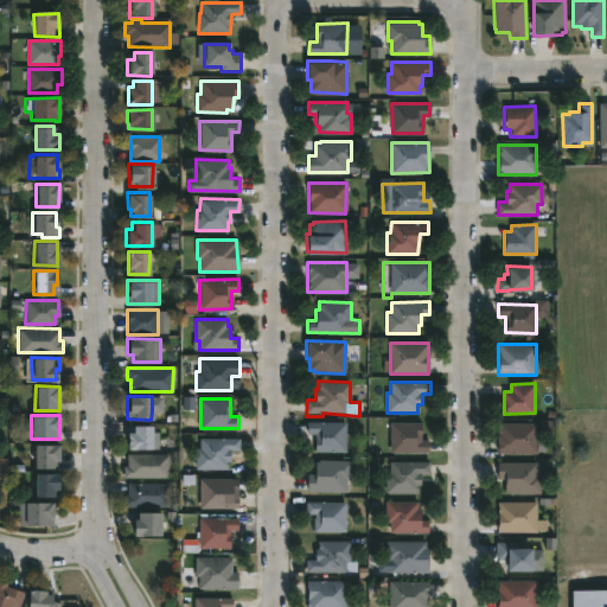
[(345,422),(345,452),(315,452),(315,434),(307,434),(307,421),(345,422)]
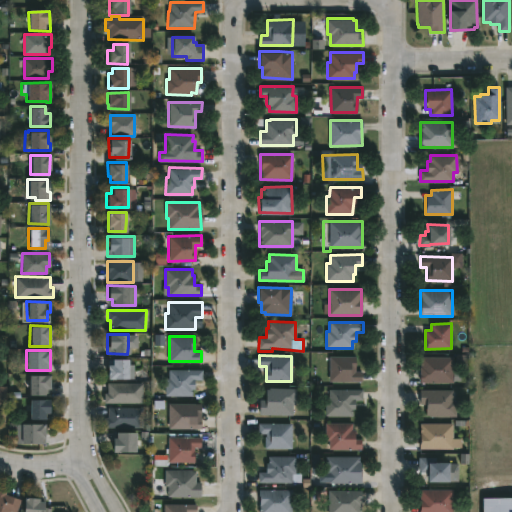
[(467,355),(455,355),(455,369),(467,369),(467,355)]
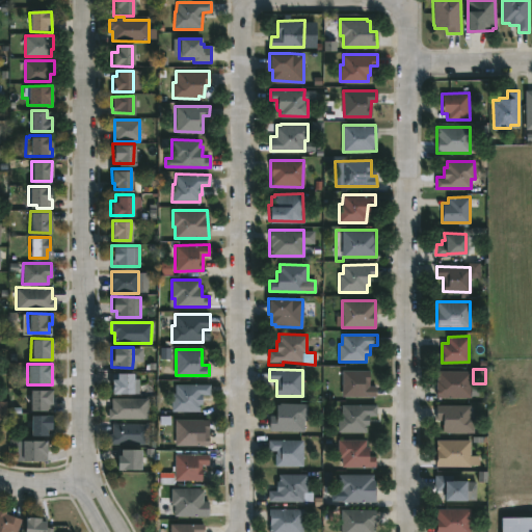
[(369,370),(369,386),(376,386),(376,397),(342,397),(342,370),(369,370)]
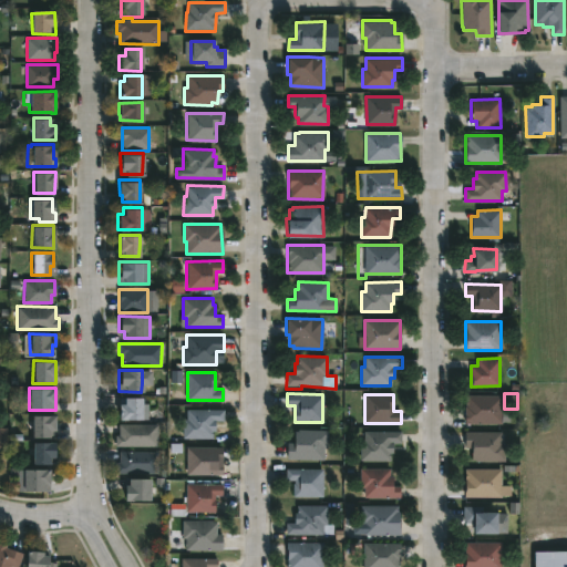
[(502,423),(465,423),(465,395),(502,395),(502,423)]
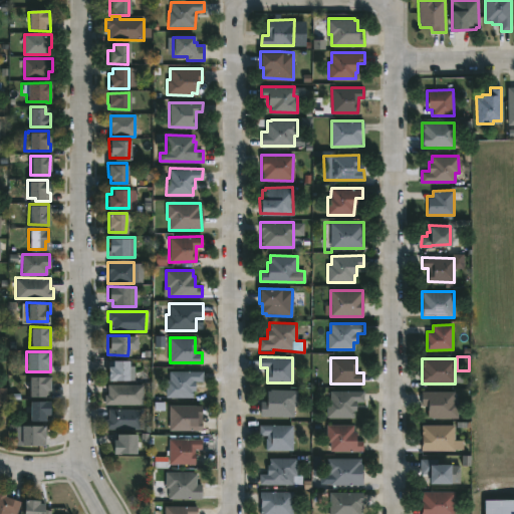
[(127,379),(107,379),(107,366),(111,366),(111,360),(127,360),(127,379)]
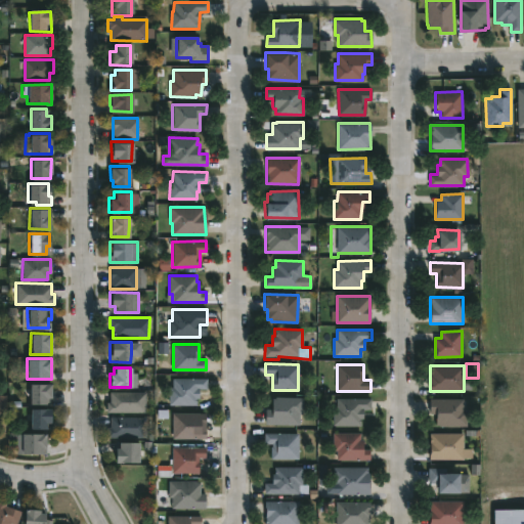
[(195,404),(169,404),(169,387),(173,387),(173,378),(206,378),(206,388),(199,388),(199,398),(195,398),(195,404)]
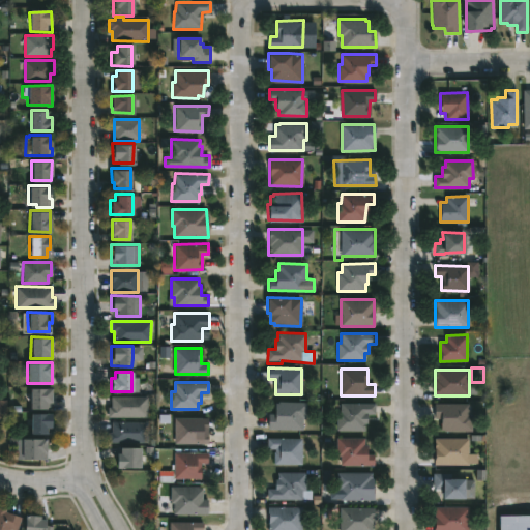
[(48,408),(30,408),(29,388),(51,387),(51,408),(48,408)]
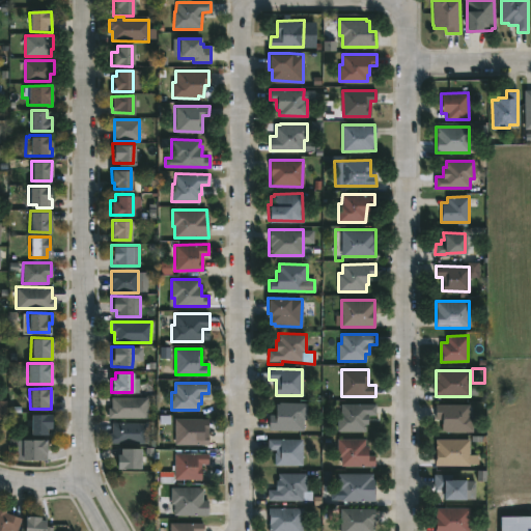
[(147,417),(108,417),(108,407),(111,407),(111,397),(147,396),(147,417)]
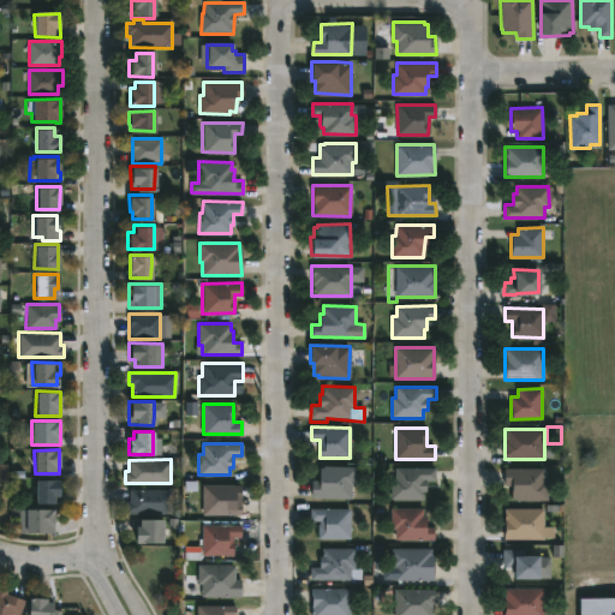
[(356,466),(354,485),(351,485),(351,497),(311,496),(311,479),(318,479),(320,466),(356,466)]
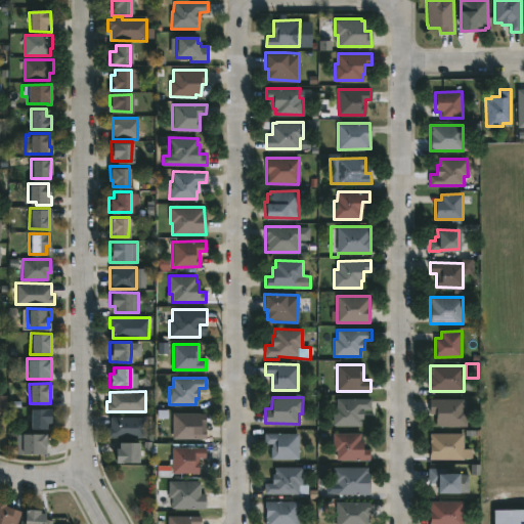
[(359,426),(333,426),(333,407),(337,407),(337,398),(370,398),(370,409),(361,409),(361,418),(359,418),(359,426)]
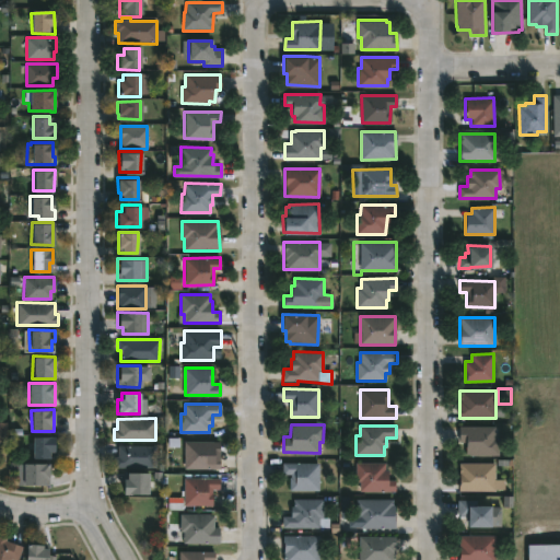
[(496,436),(496,438),(498,438),(498,454),(470,454),(470,453),(466,453),(466,442),(459,442),(459,427),(496,427),(496,436)]
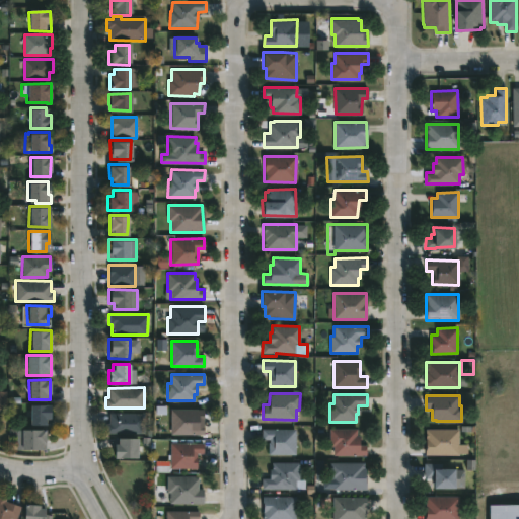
[(51,425),(28,425),(28,404),(50,404),(51,425)]
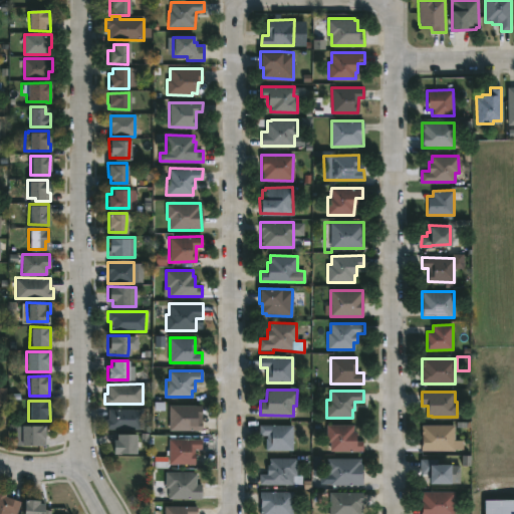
[(195,405),(195,420),(202,420),(202,430),(169,430),(169,405),(195,405)]
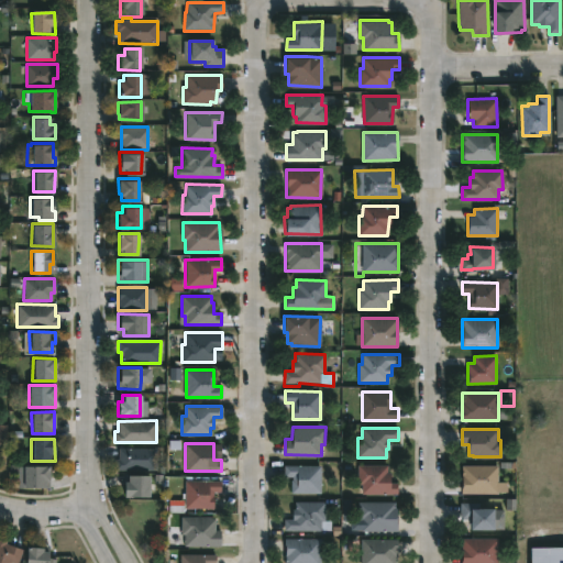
[(156,472),(114,471),(114,459),(119,459),(119,448),(156,449),(156,472)]
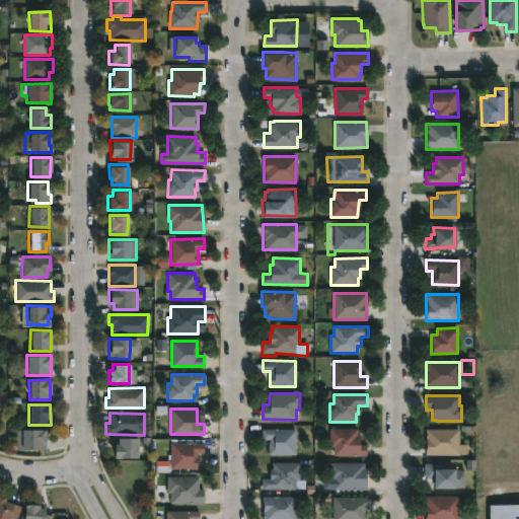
[(16,428),(16,430),(45,430),(46,450),(16,450),(15,436),(8,436),(8,428),(16,428)]
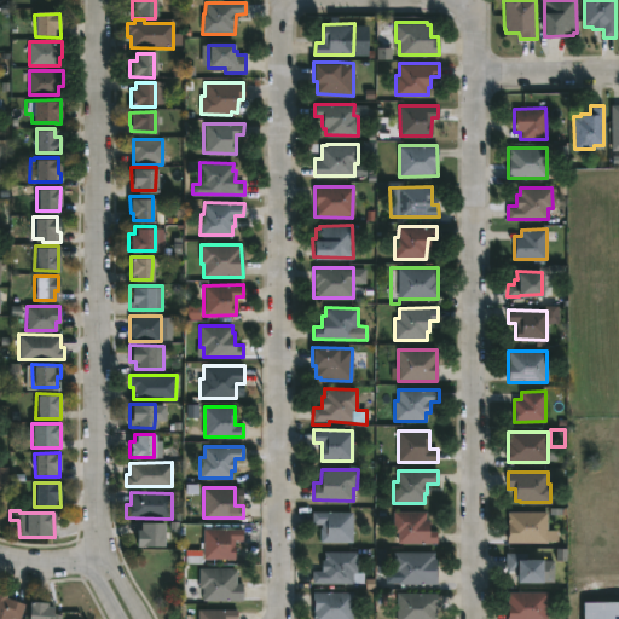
[(352,512),(351,542),(320,542),(320,524),(312,524),(312,512),(352,512)]
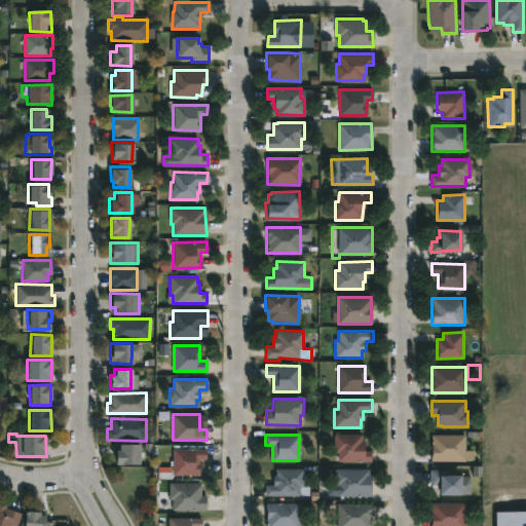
[(365,461),(339,461),(339,453),(335,453),(335,435),(362,435),(362,441),(365,442),(365,450),(371,451),(371,461),(365,461)]
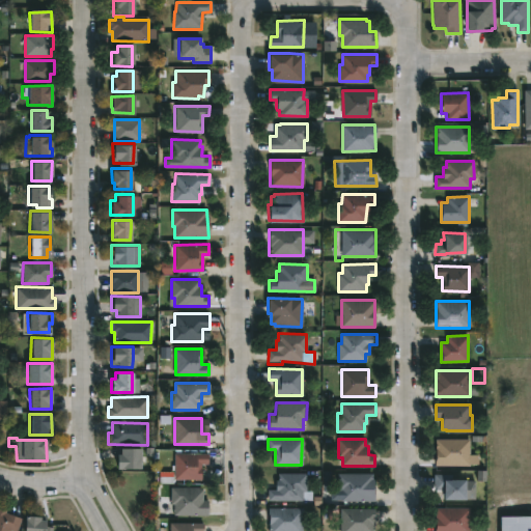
[(469,466),(435,466),(436,439),(469,439),(469,466)]
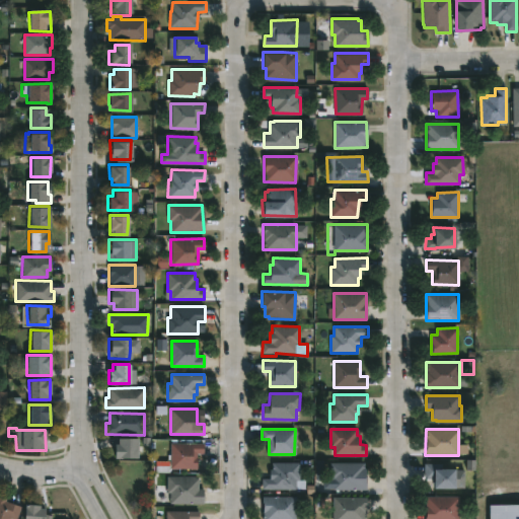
[(136,438),(136,458),(113,457),(114,443),(116,443),(117,437),(136,438)]
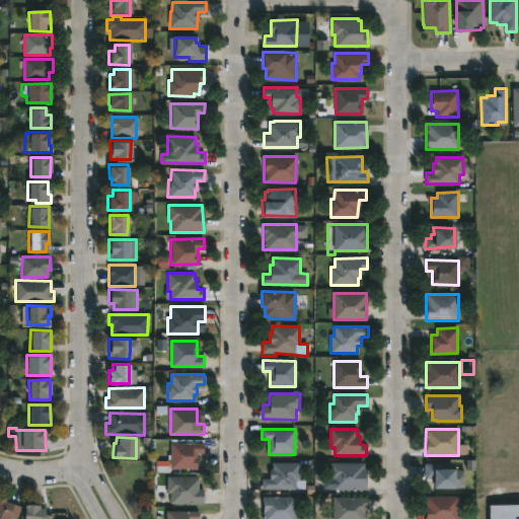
[(197,469),(171,469),(171,443),(203,443),(203,453),(197,453),(197,469)]
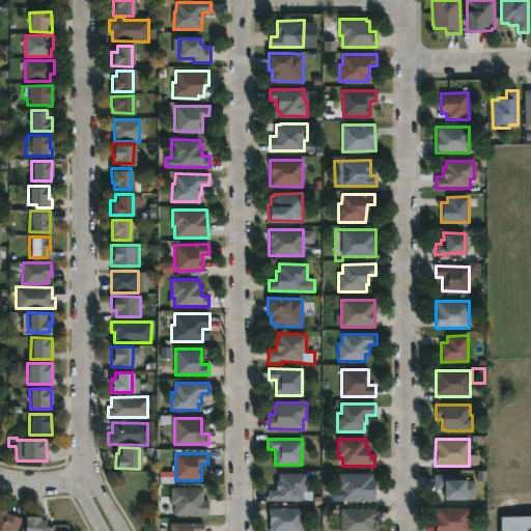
[(305,474),(305,491),(311,491),(311,501),(268,500),(268,490),(276,490),(277,473),(305,474)]
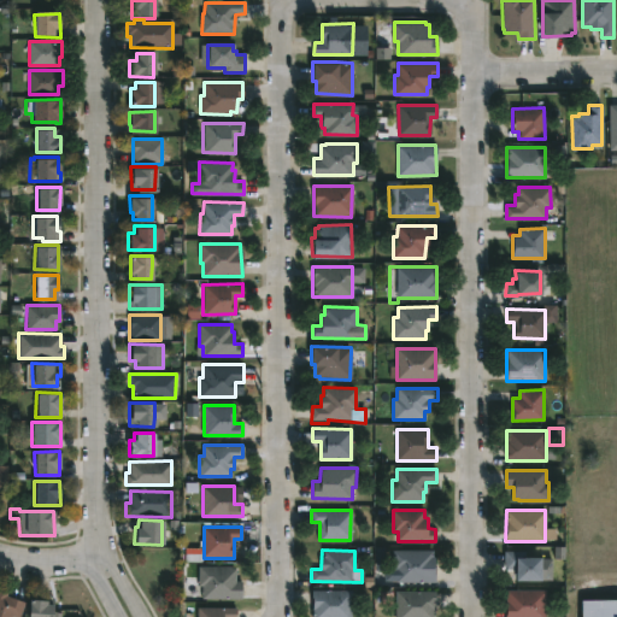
[(434,580),(434,582),(397,582),(397,570),(392,570),(393,550),(430,551),(430,557),(434,557),(434,580)]
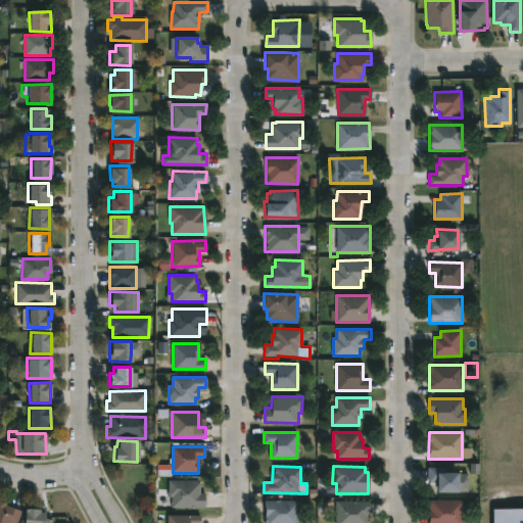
[(436,467),(436,472),(468,473),(468,491),(436,491),(436,486),(434,486),(434,482),(427,482),(427,467),(436,467)]
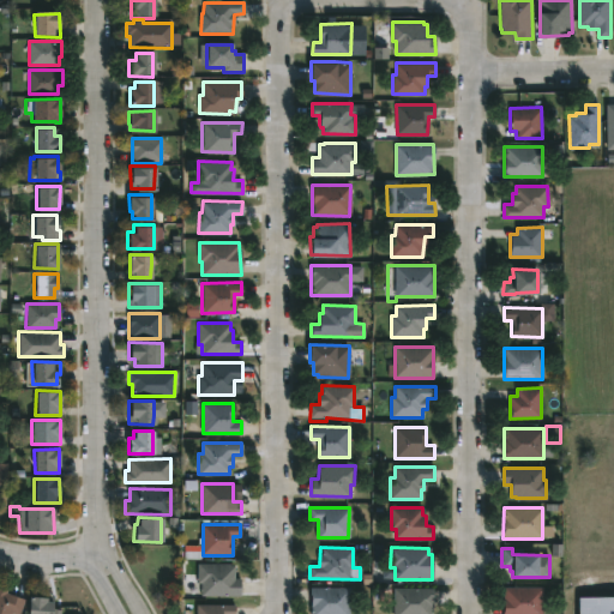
[(230,564),(230,565),(234,565),(234,578),(240,578),(240,595),(202,595),(202,583),(198,583),(198,564),(230,564)]
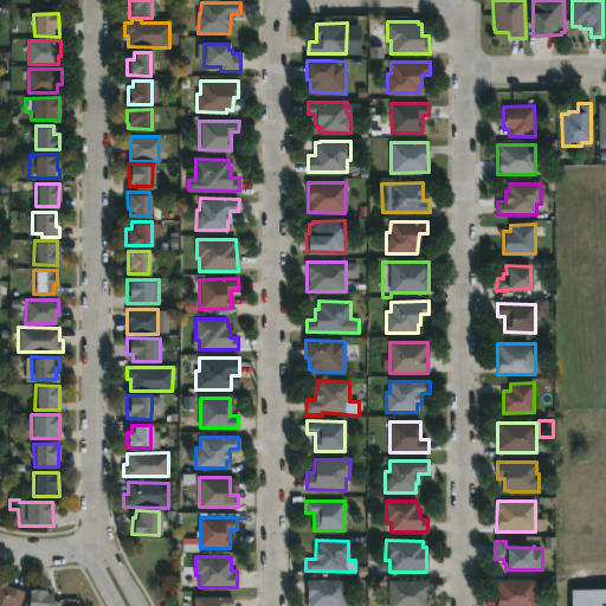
[(24,592),(18,605),(0,605),(0,579),(6,581),(5,585),(24,592)]
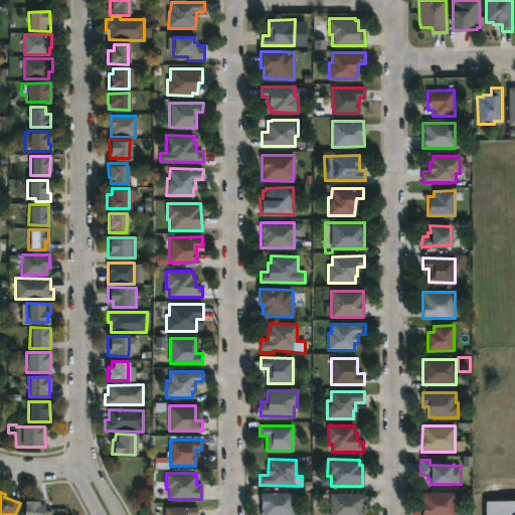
[(455,493),(455,514),(422,514),(422,492),(455,493)]
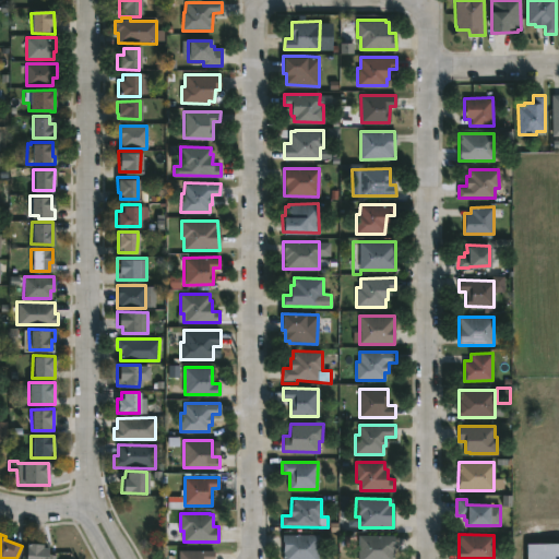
[(319,535),(318,558),(282,558),(283,535),(319,535)]
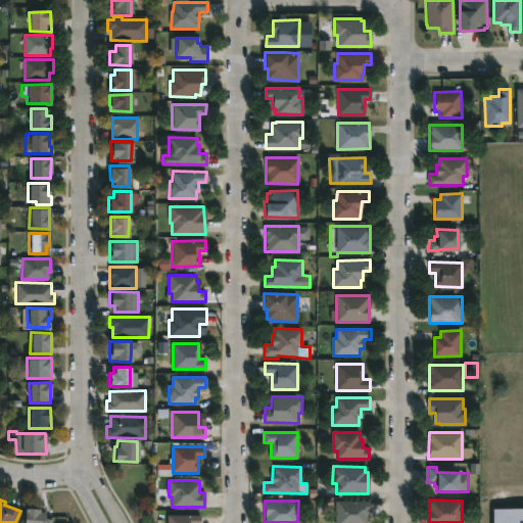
[(335,522),(336,501),(370,501),(370,522),(335,522)]
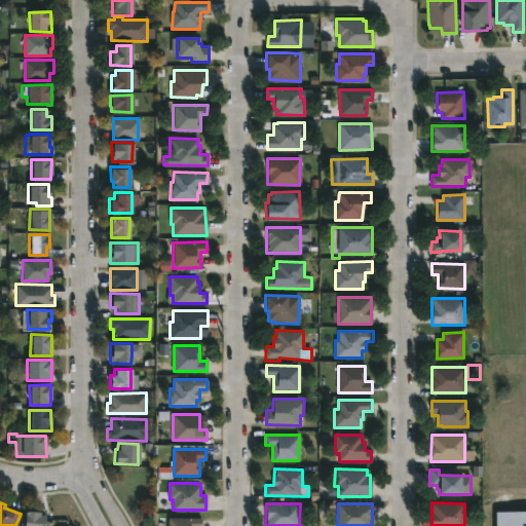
[(45,511),(45,516),(43,516),(42,525),(23,525),(24,511),(39,512),(39,510),(45,511)]
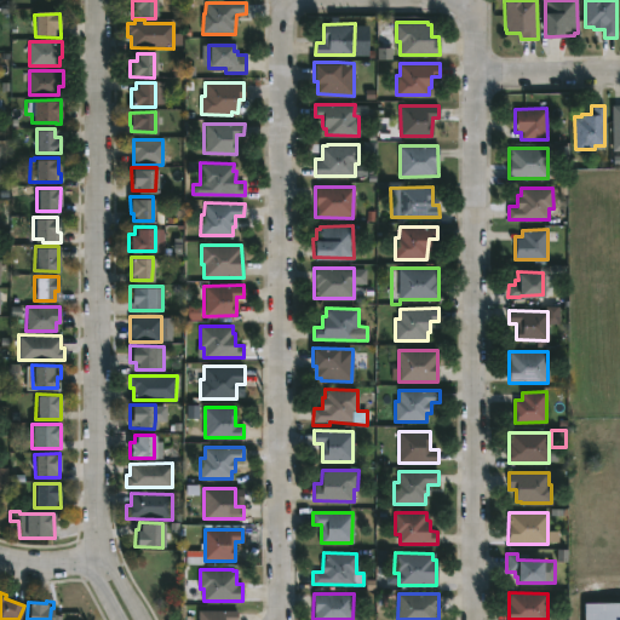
[(619,619),(584,619),(584,603),(619,602),(619,619)]
